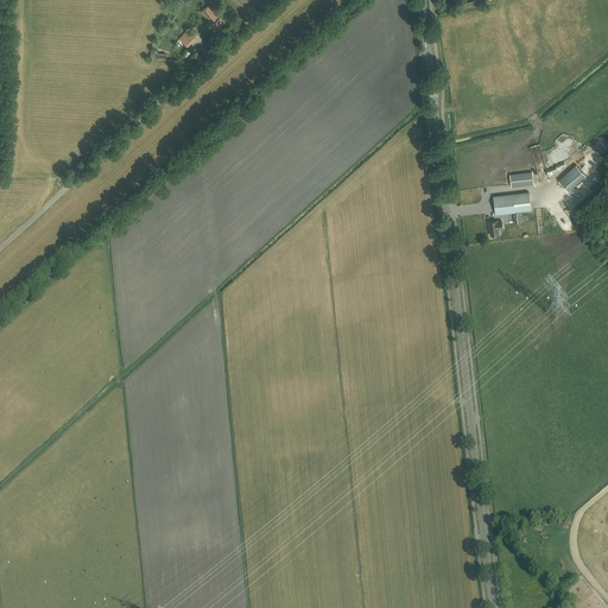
[(225,23),(220,17),(220,18),(209,5),(201,12),(211,24),(210,25),(215,31),(225,23)]
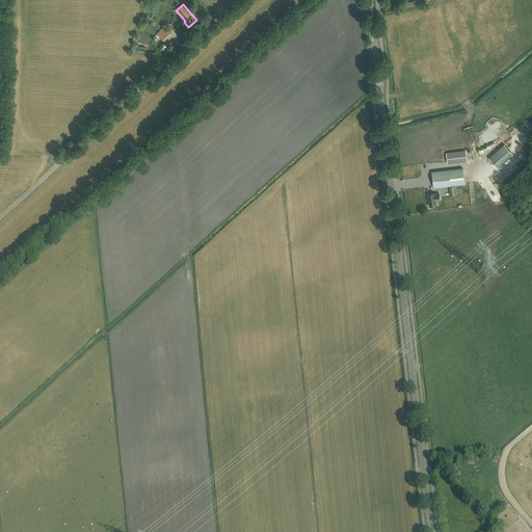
[(163,27),(157,33),(163,41),(170,33),(163,27)]
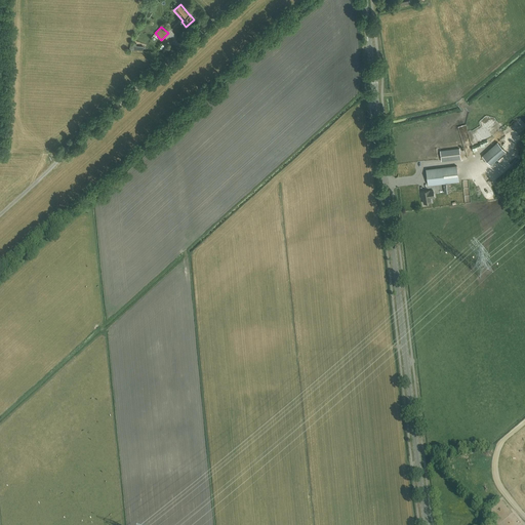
[(497,143),(482,156),(490,165),(506,152),(497,143)]
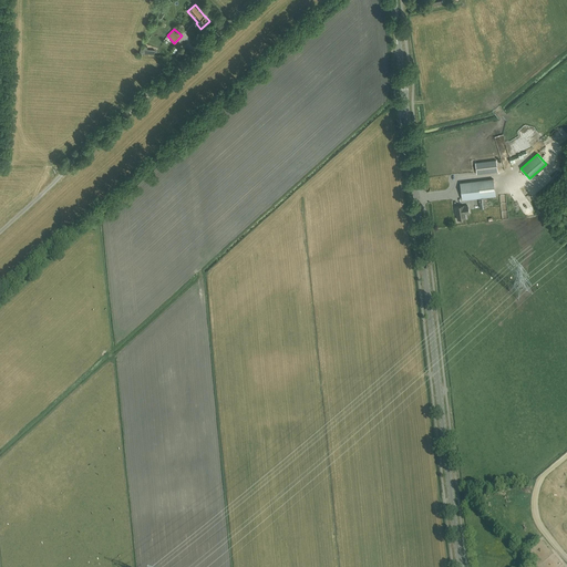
[(477,174),(497,172),(496,161),(476,163),(477,174)]
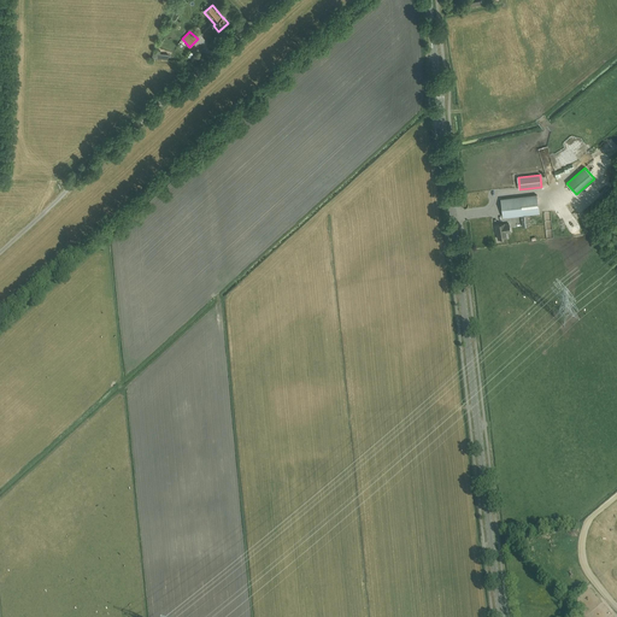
[(538,195),(501,199),(503,217),(539,213),(538,195)]
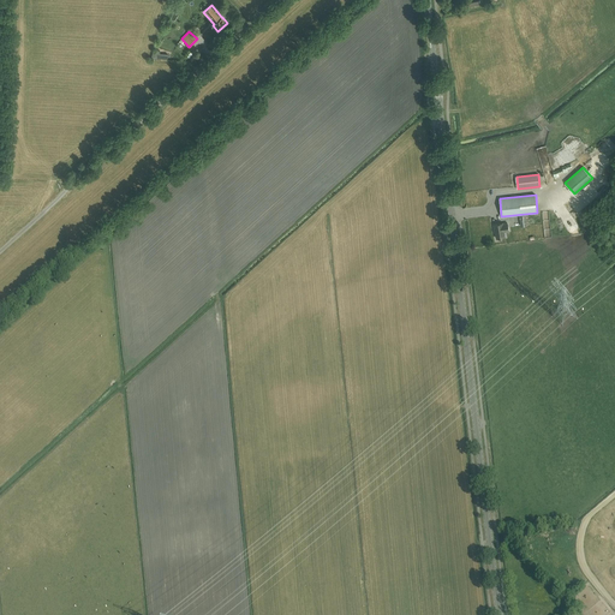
[(502,224),(494,225),(494,231),(495,231),(496,238),(505,237),(503,232),(508,231),(507,224),(502,224)]
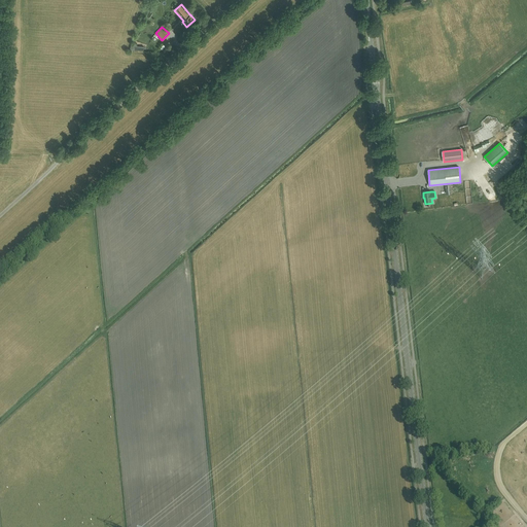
All buildings are outlined.
